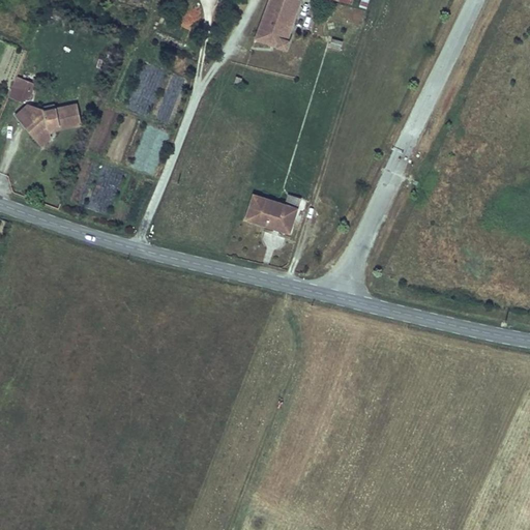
[(276,42),(255,34),(254,37),(275,46),(276,42)]
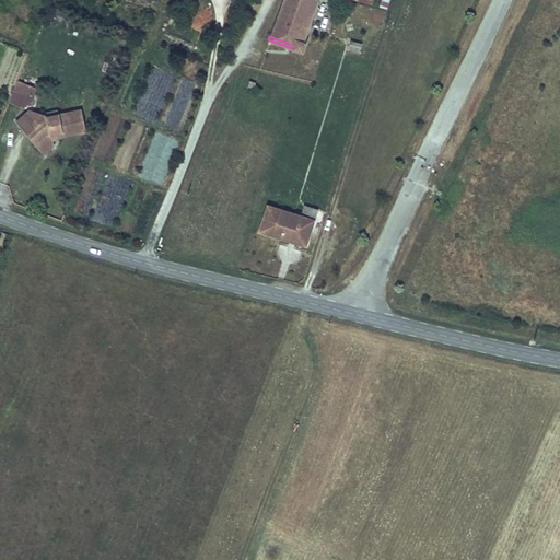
[(349,41),(347,46),(358,49),(360,43),(349,41)]
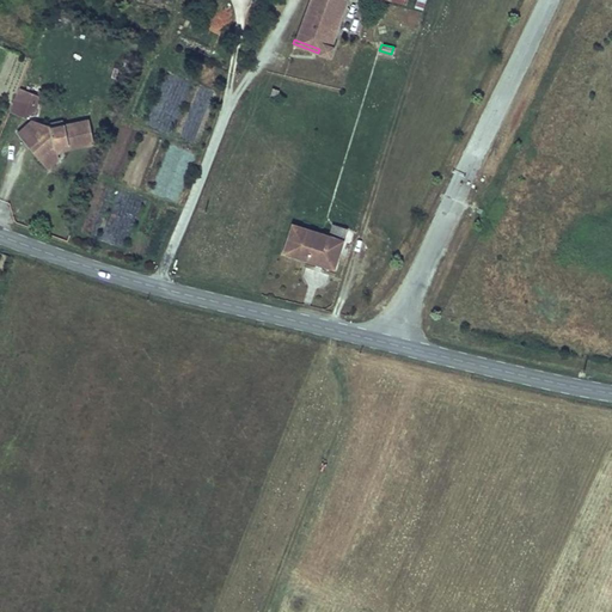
[(18,86),(7,111),(20,116),(31,105),(36,93),(18,86)]
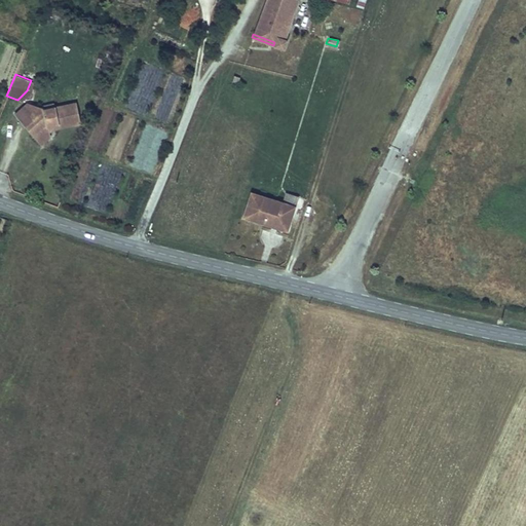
[(232,75),(229,83),(234,85),(237,77),(232,75)]
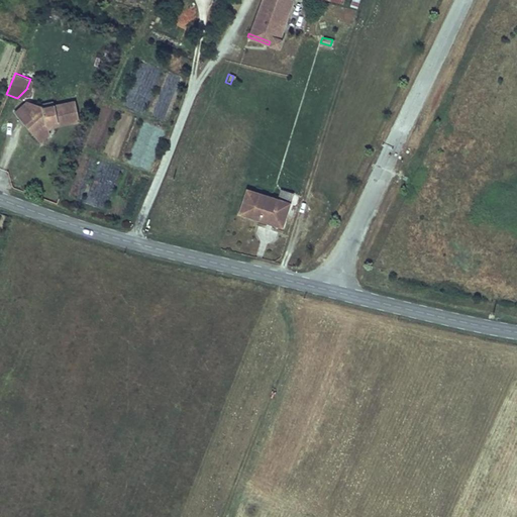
[(45,108),(33,106),(24,103),(12,114),(37,140),(50,128),(48,123),(57,121),(58,124),(77,120),(73,101),(52,107),(45,108)]
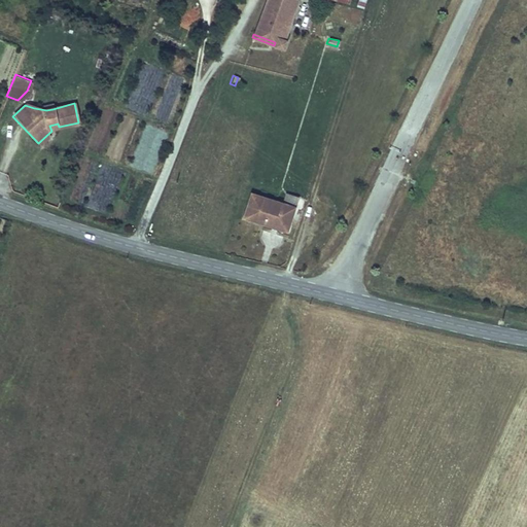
[(243,216),(272,225),(273,222),(286,227),(296,197),(285,192),(282,202),(251,192),(243,216)]
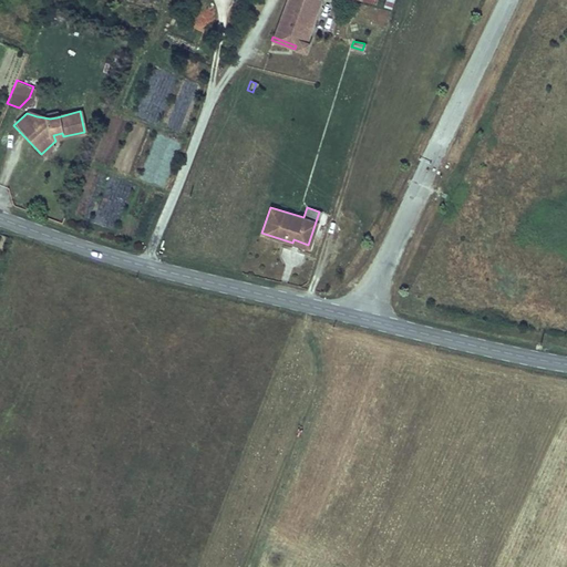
[(294,239),(292,243),(308,248),(308,245),(294,239)]
